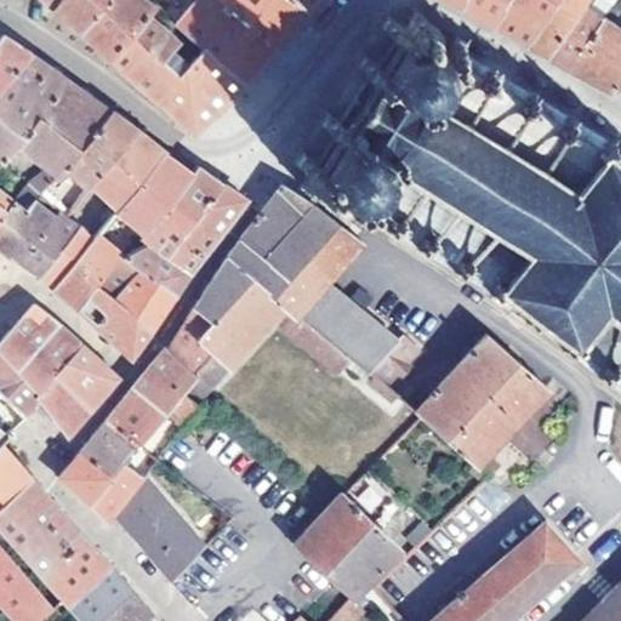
[(84,32),(112,57),(152,10),(155,5),(149,0),(62,0),(57,7),(84,32)]
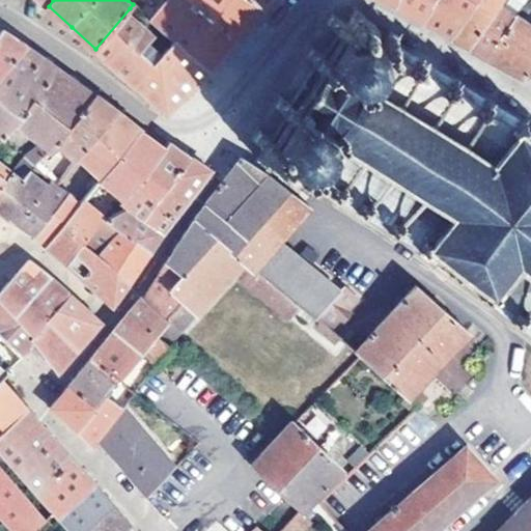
[(208,70),(234,39),(190,0),(166,0),(152,17),(174,37),(208,70)]
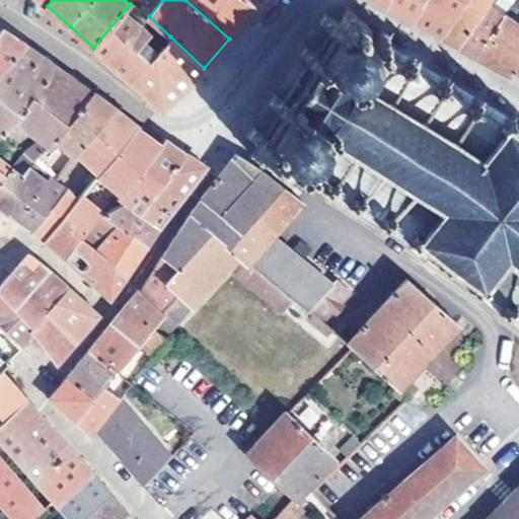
[(186,0),(229,39),(256,8),(247,0),(186,0)]
